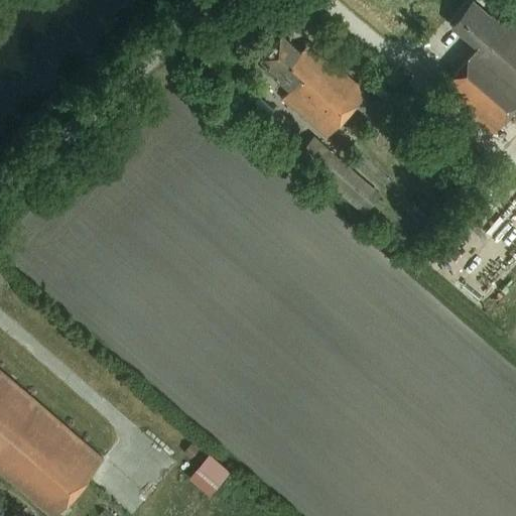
[(492,135),(515,106),(515,28),(507,20),(505,23),(493,13),(490,16),(473,2),(453,25),(477,46),(439,90),(492,135)]
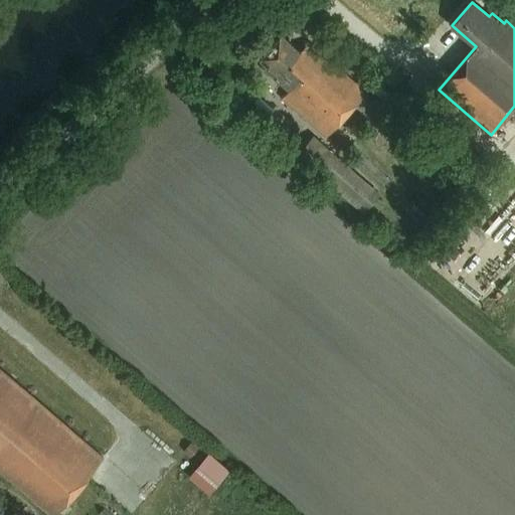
[(326,137),(365,92),(308,42),(300,51),(281,35),(260,59),(279,75),(276,78),(289,90),(282,99),(326,137)]
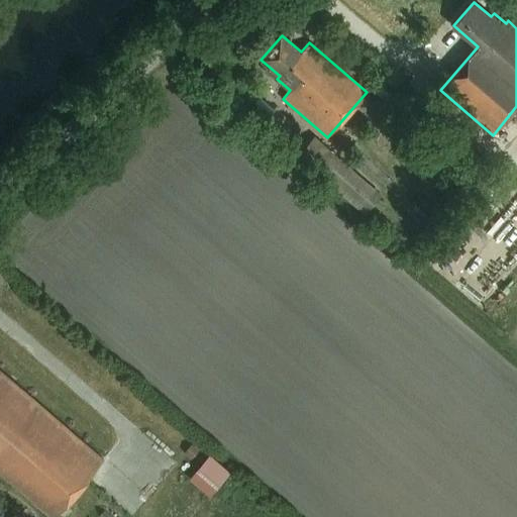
[(313,135),(296,156),(365,214),(383,194),(313,135)]
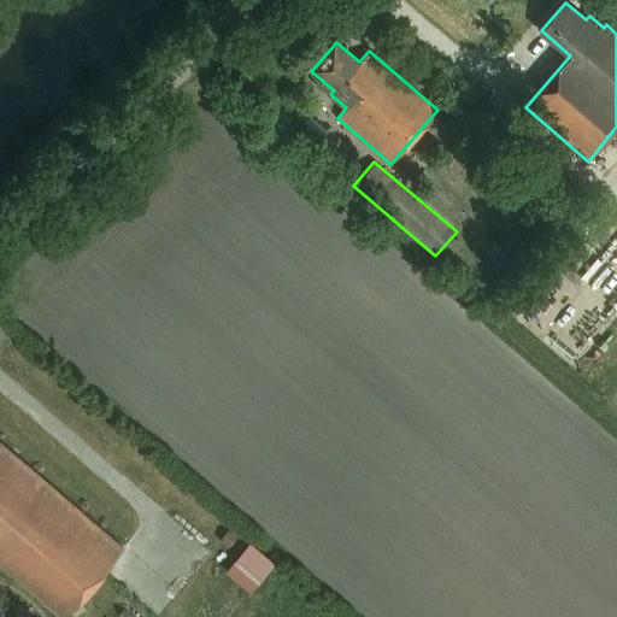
[(511,263),(494,281),(507,293),(524,275),(511,263)]
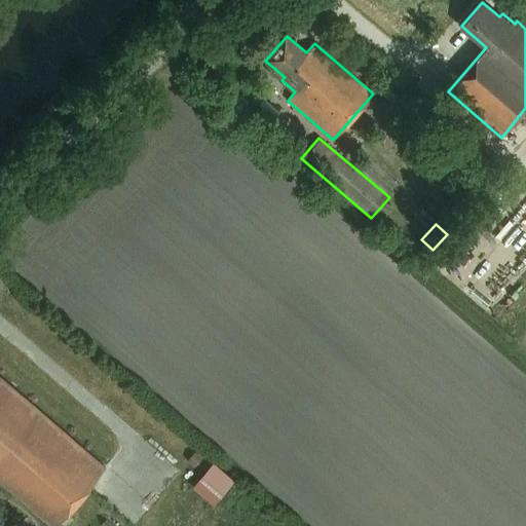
[(0,376),(0,480),(52,525),(53,525),(105,467),(0,376)]
